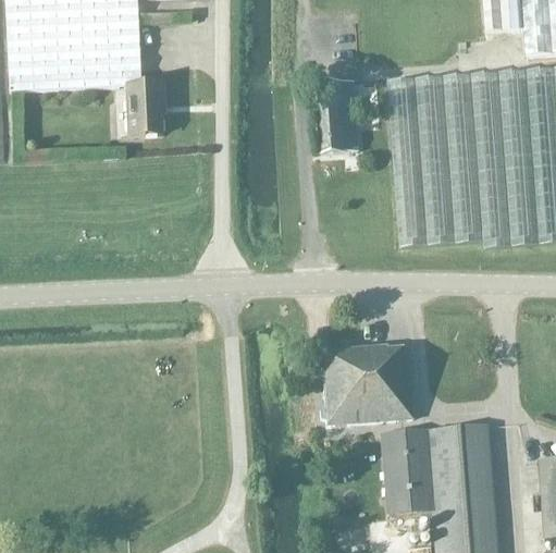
[(5,0),(10,91),(126,84),(141,84),(136,0),(5,0)]
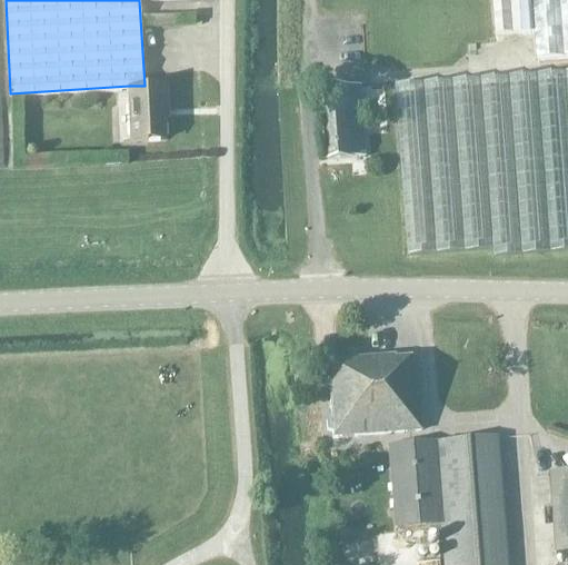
[(492,0),(496,31),(535,29),(537,56),(567,52),(567,0),(492,0)]
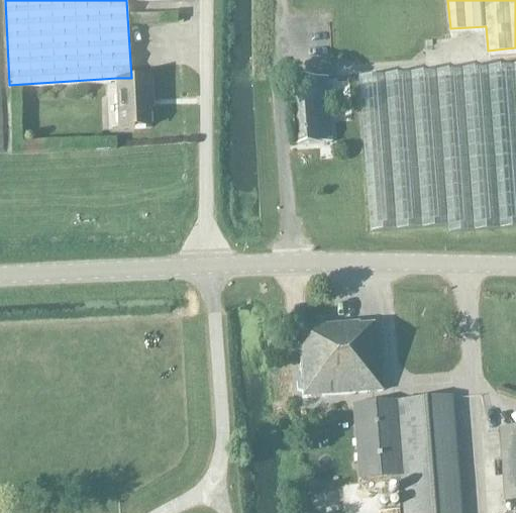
[(515,63),(443,68),(362,75),(373,228),(454,222),(455,229),(515,224),(515,63)]
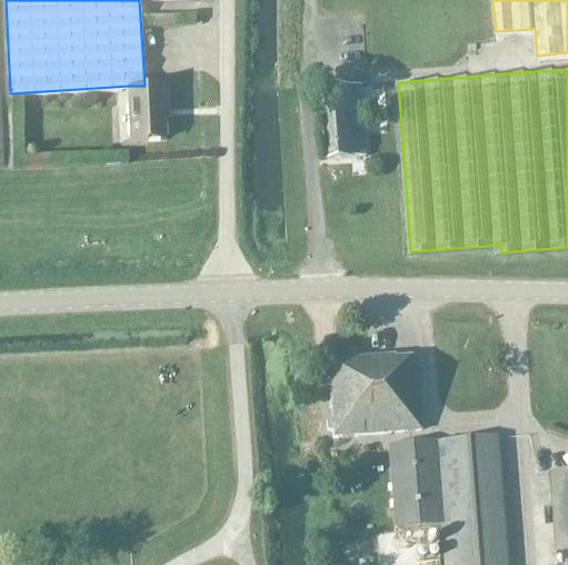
[(328,156),(366,154),(361,82),(324,85),(328,156)]
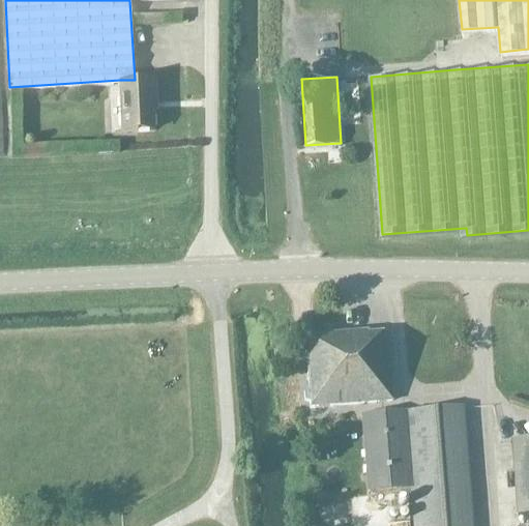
[(135,80),(120,80),(122,128),(138,128),(138,126),(153,126),(152,98),(155,98),(154,79),(135,80)]
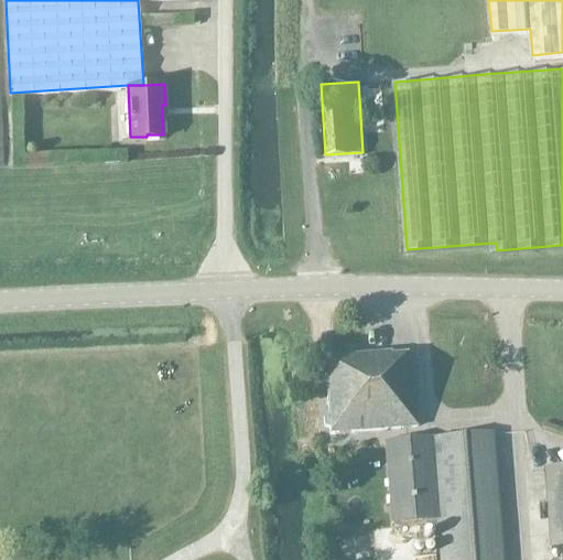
[(325,355),(328,410),(324,416),(325,421),(331,426),(331,429),(385,426),(418,422),(412,351),(392,353),(392,350),(325,355)]
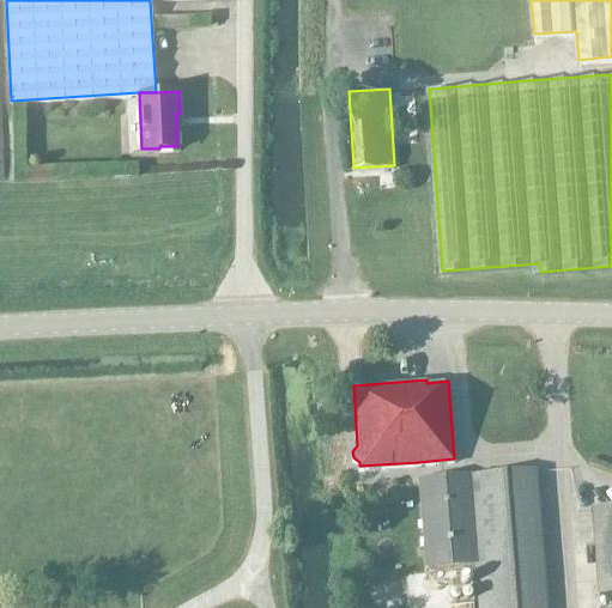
[(546,607),(537,467),(470,472),(455,473),(419,476),(426,565),(476,560),(479,607),(546,607)]
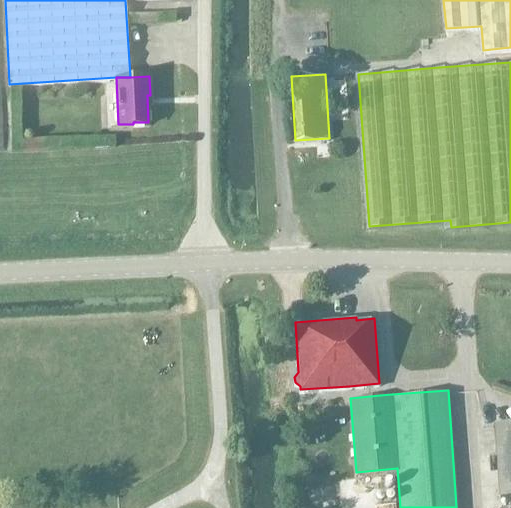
[(510,422),(496,424),(501,495),(510,494),(510,422)]
